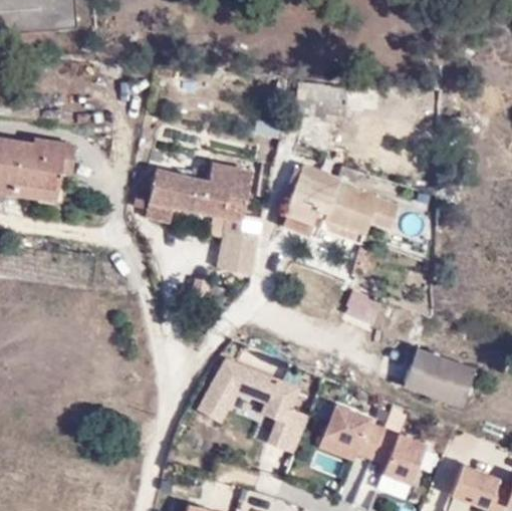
[(0,0),(0,27),(73,26),(71,0),(0,0)]
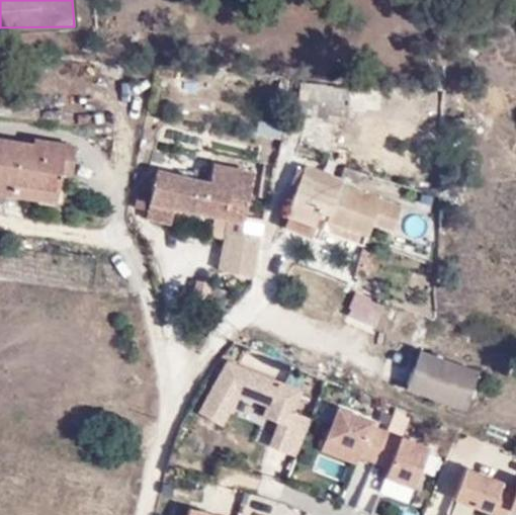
[(438,94),(299,83),(295,83),(289,118),(293,127),(293,133),(325,143),(331,107),(363,110),(380,110),(379,98),(424,102),(411,168),(437,178),(438,117),(438,94)]
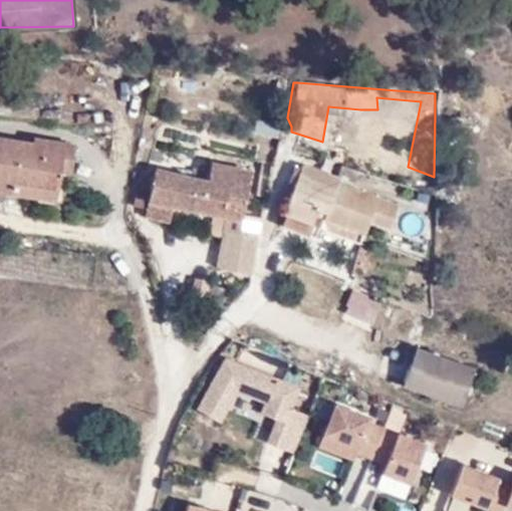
[(78,137),(40,135),(40,142),(2,139),(0,157),(0,187),(65,192),(68,155),(77,156),(78,137)]
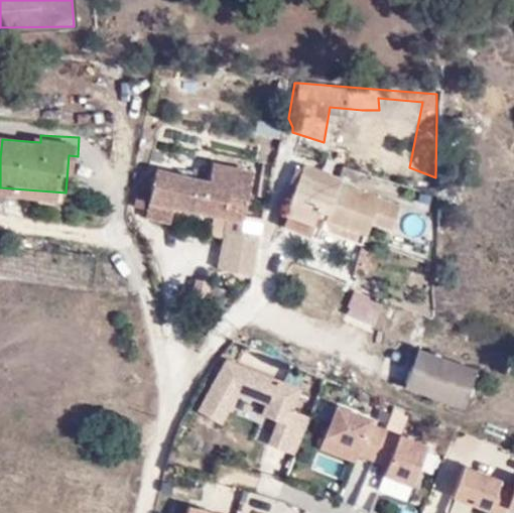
[(340,177),(301,164),(280,218),(288,222),(282,243),(297,247),(305,226),(308,227),(314,213),(325,216),(324,225),(362,237),(367,224),(387,232),(397,206),(338,185),(340,177)]
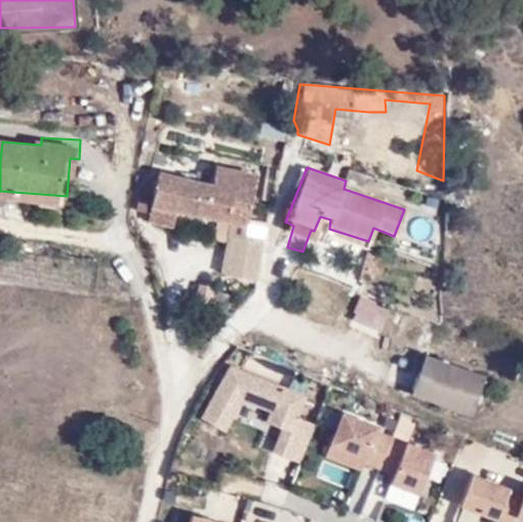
[(162,171),(145,216),(162,224),(169,203),(245,229),(262,185),(224,171),(216,190),(162,171)]
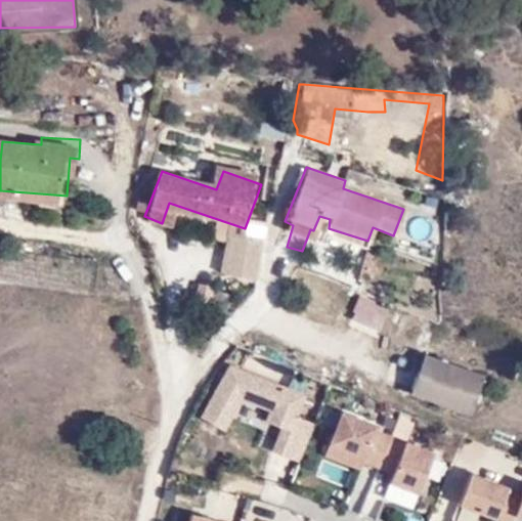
[(440,194),(427,190),(426,191),(423,204),(437,208),(440,194)]
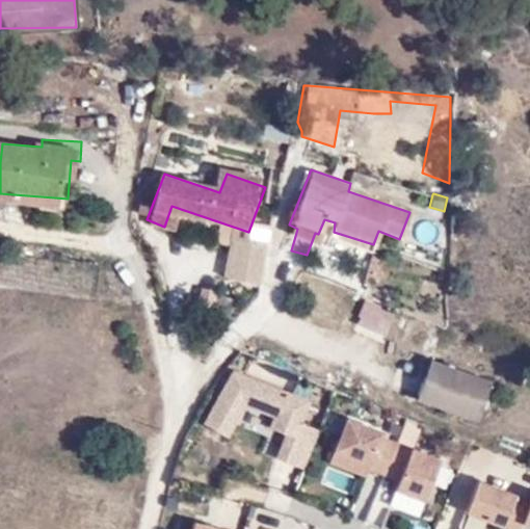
[(215,282),(196,279),(194,292),(189,292),(188,303),(190,305),(189,319),(205,326),(209,308),(222,313),(230,292),(214,287),(215,282)]
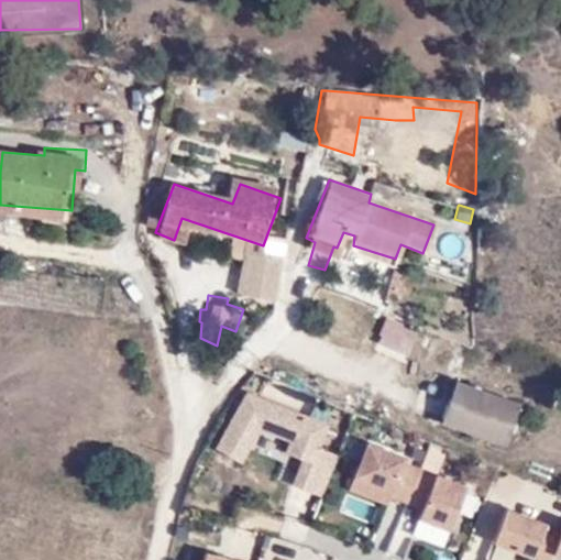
[(384,315),(376,344),(409,354),(418,325),(384,315)]
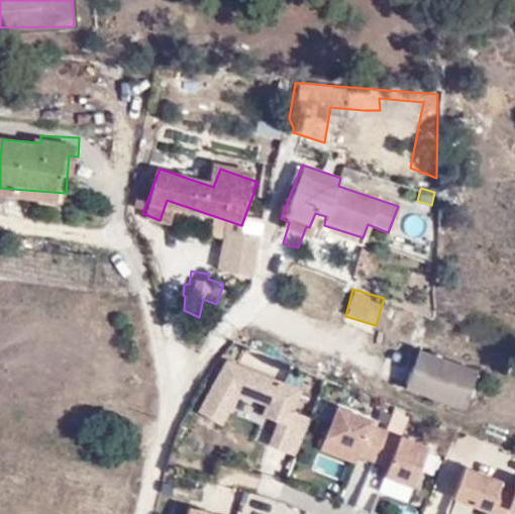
[(415,337),(408,353),(468,377),(474,361),(415,337)]
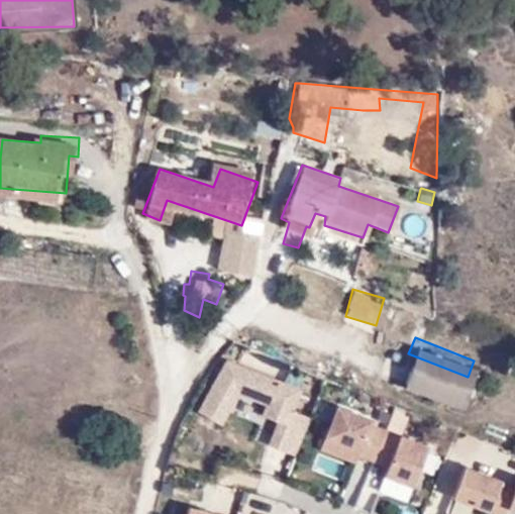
[(468,377),(408,353),(397,377),(459,400),(468,377)]
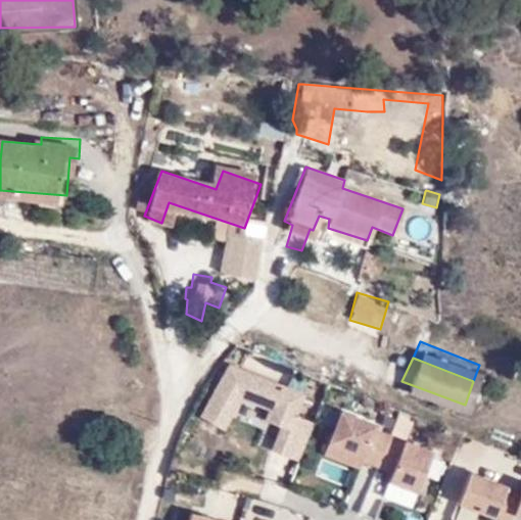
[(231,363),(199,416),(226,430),(236,410),(277,428),(272,450),(299,461),(314,422),(296,415),(306,393),(231,363)]
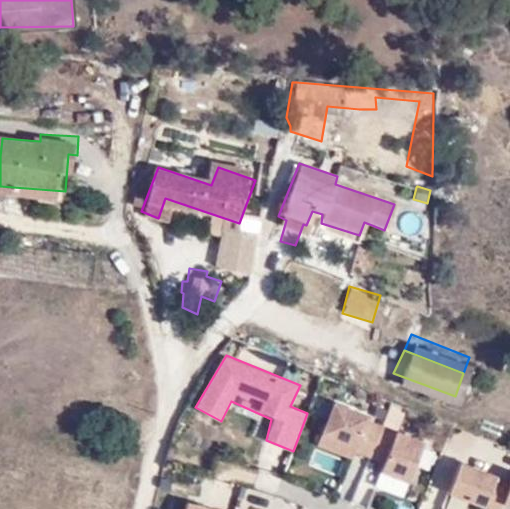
[(356,452),(375,459),(386,425),(333,406),(317,446),(353,458),(356,452)]
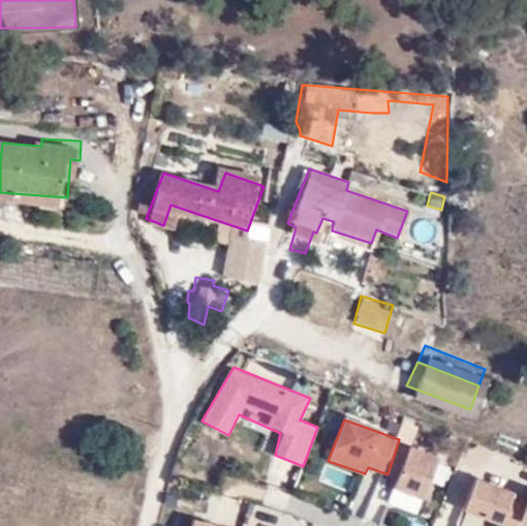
[(411,444),(394,492),(422,503),(440,456),(411,444)]
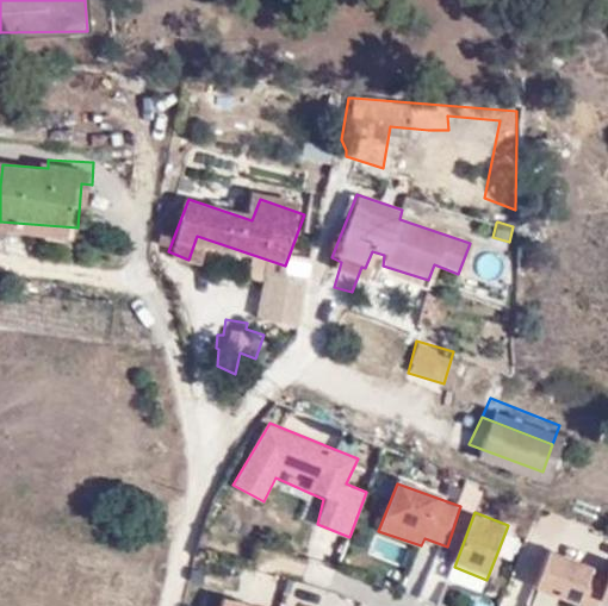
[(607,574),(547,554),(534,593),(570,605),(607,605),(607,574)]
